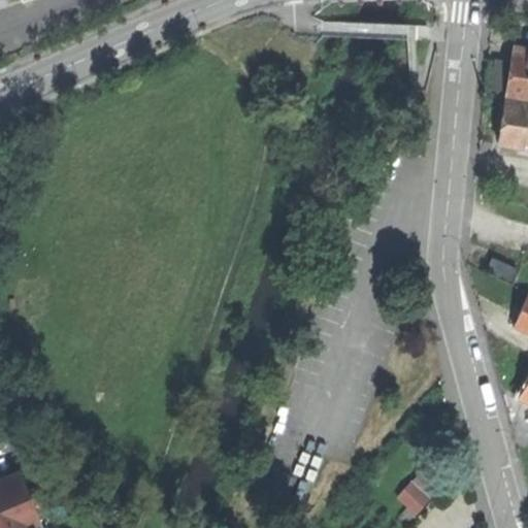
[(507,95),(527,98),(527,58),(514,57),(510,74),(507,95)]
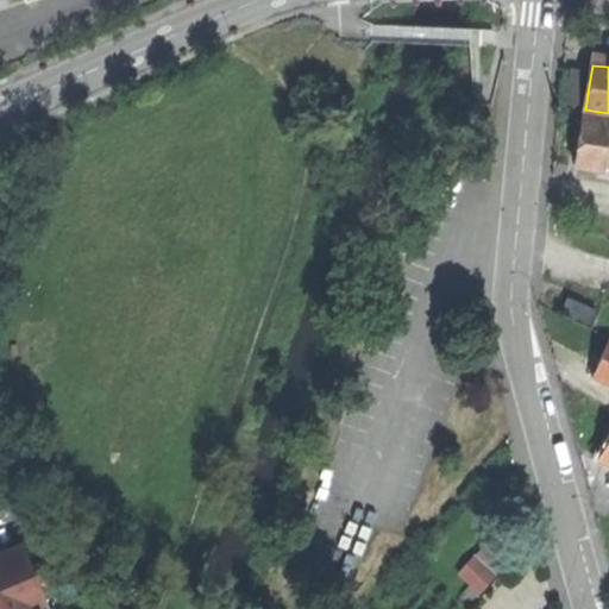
[(608,121),(583,119),(579,144),(577,169),(608,173),(608,121)]
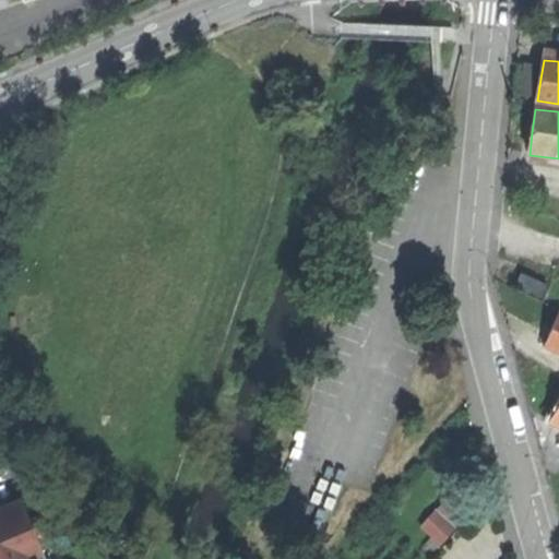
[(520,283),(544,295),(549,285),(524,273),(520,283)]
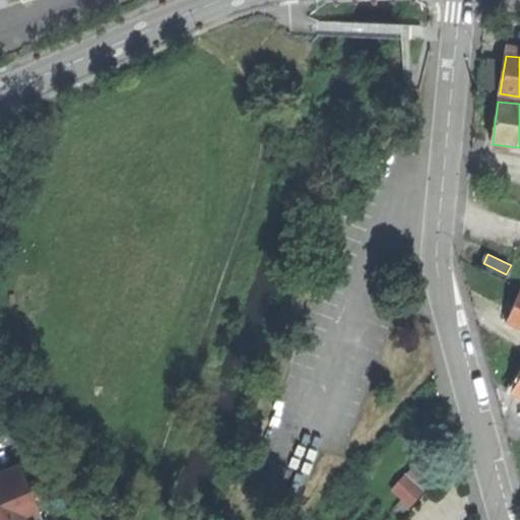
[(519,297),(515,308),(508,323),(519,328),(519,297)]
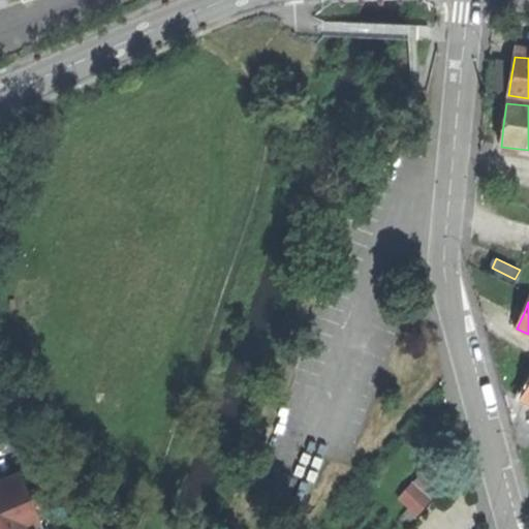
[(0,476),(0,528),(29,528),(28,526),(34,525),(19,472),(0,476)]
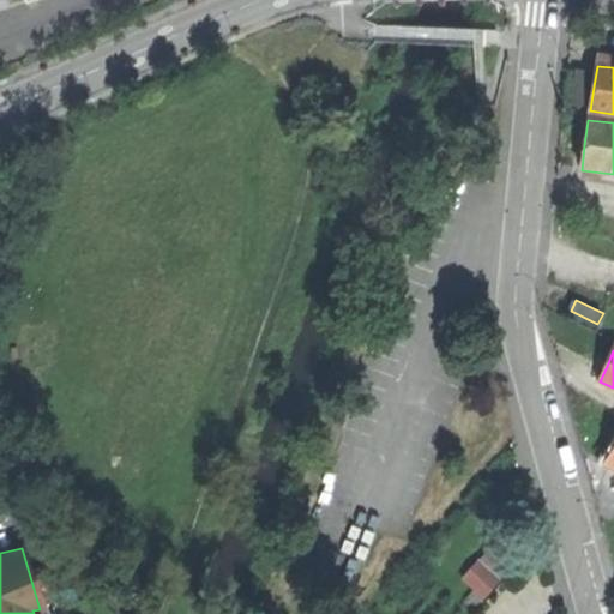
[(483,595),(499,579),(481,560),(465,576),(483,595)]
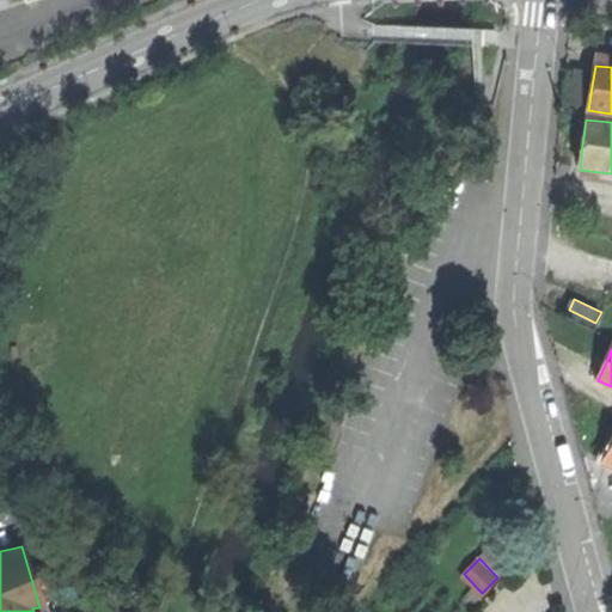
All buildings are outlined.
